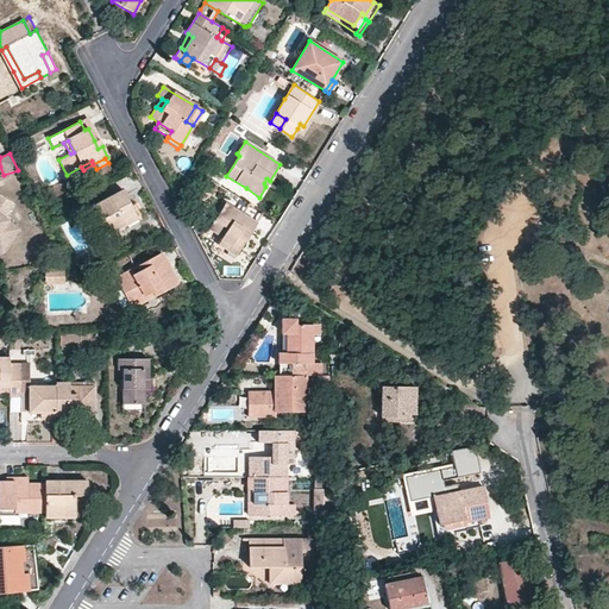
[(130,205),(123,190),(93,206),(107,233),(121,226),(124,225),(123,219),(133,213),(130,205)]
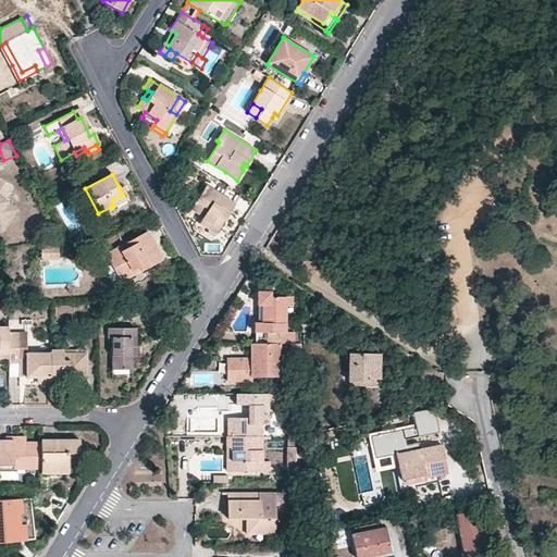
[(0,230),(3,233),(21,210),(5,199),(13,187),(0,178),(0,230)]
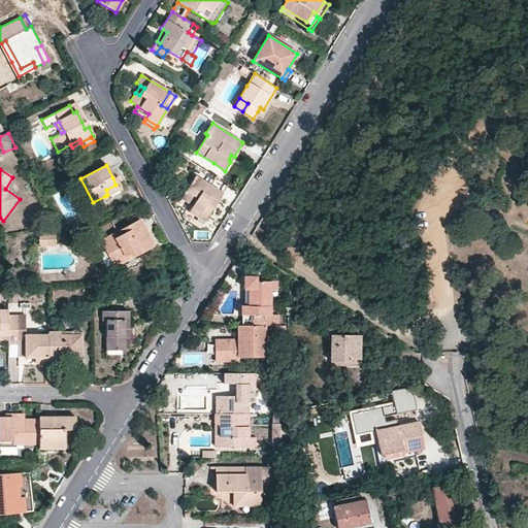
[(112,177),(116,185),(106,190),(107,195),(105,196),(107,199),(124,191),(117,176),(112,177)]
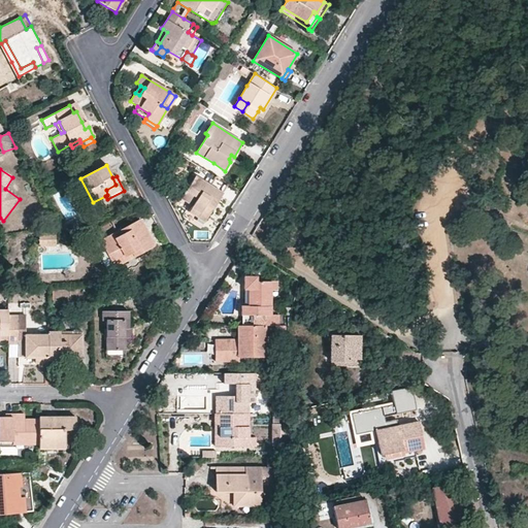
[(194,176),(182,198),(193,205),(189,211),(205,222),(213,209),(210,207),(215,200),(217,202),(222,194),(194,176)]
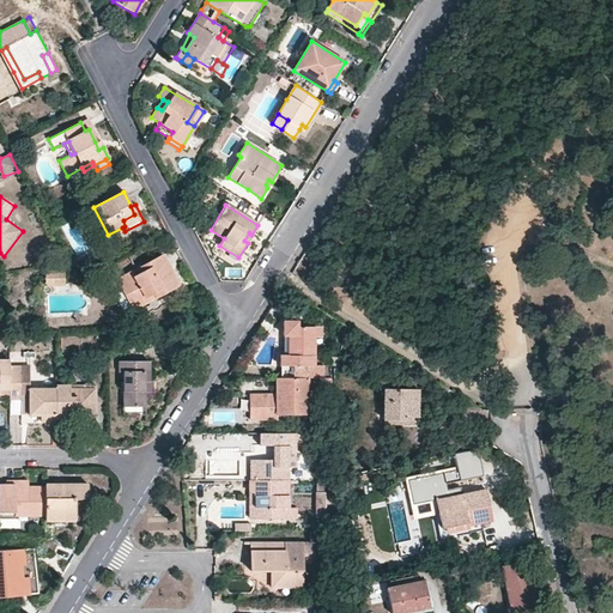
[(146,303),(145,299),(155,295),(156,297),(177,285),(162,255),(115,279),(132,310),(146,303)]
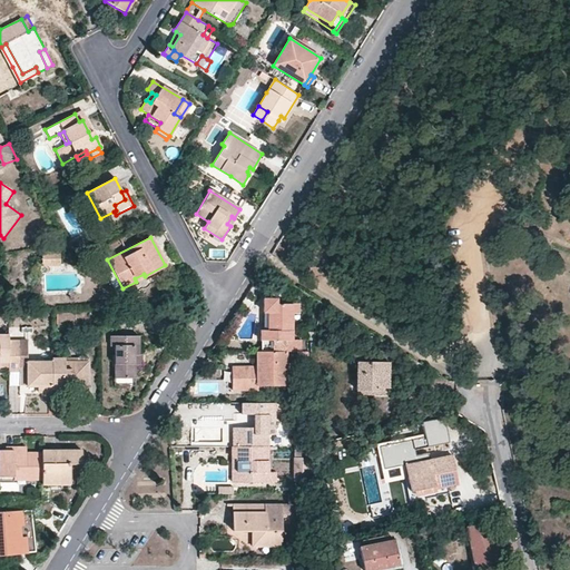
[(60,254),(43,254),(43,267),(60,267),(60,254)]
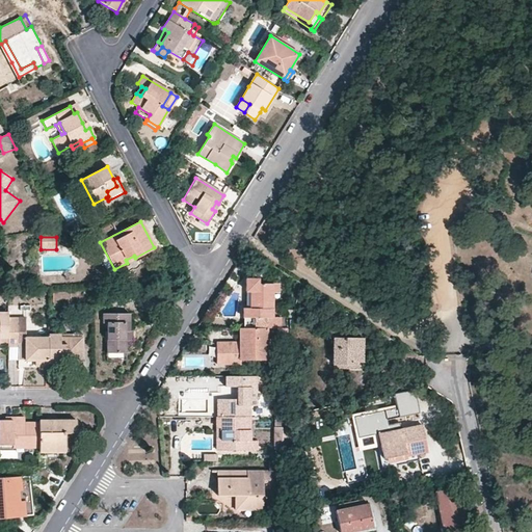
[(245,291),(250,291),(250,308),(243,308),(243,317),(248,318),(254,318),(255,327),(268,327),(281,327),(281,317),(272,317),(272,293),(278,293),(278,283),(261,283),(258,283),(258,278),(246,278),(245,291)]
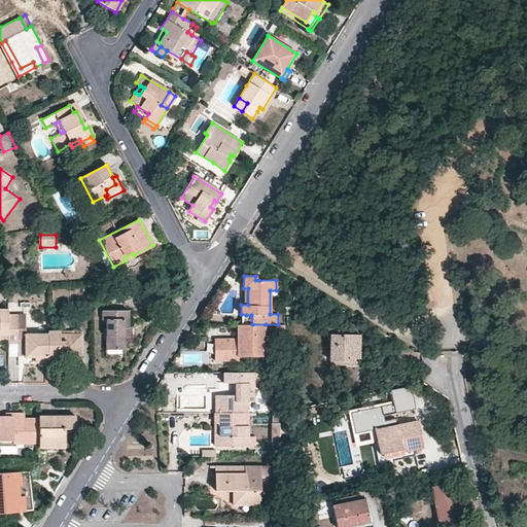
[(125,349),(125,338),(125,327),(129,326),(129,311),(102,311),(102,319),(105,319),(105,349),(125,349)]
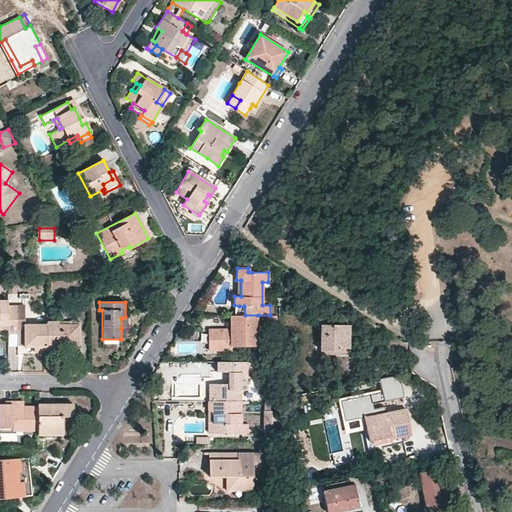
[(24,325),(24,306),(7,306),(7,326),(7,330),(7,332),(17,332),(24,333),(24,325)]
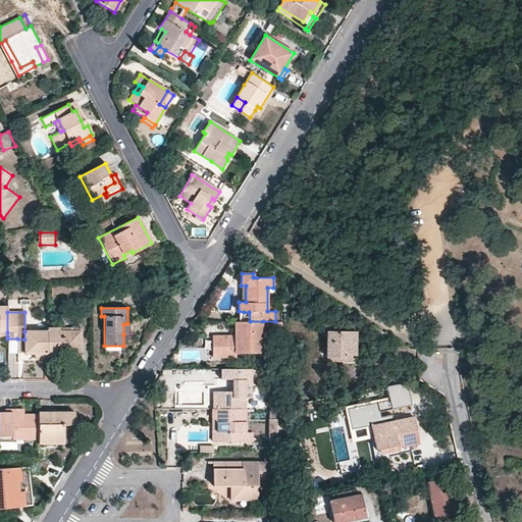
[(272,336),(283,335),(286,320),(275,321),(274,327),(272,336)]
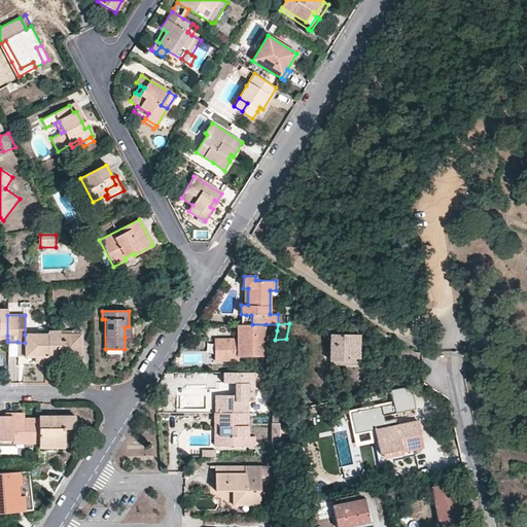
[(239,356),(266,356),(266,324),(252,324),(246,324),(238,324),(238,339),(238,344),(231,344),(230,339),(214,340),(214,360),(239,360),(239,356)]
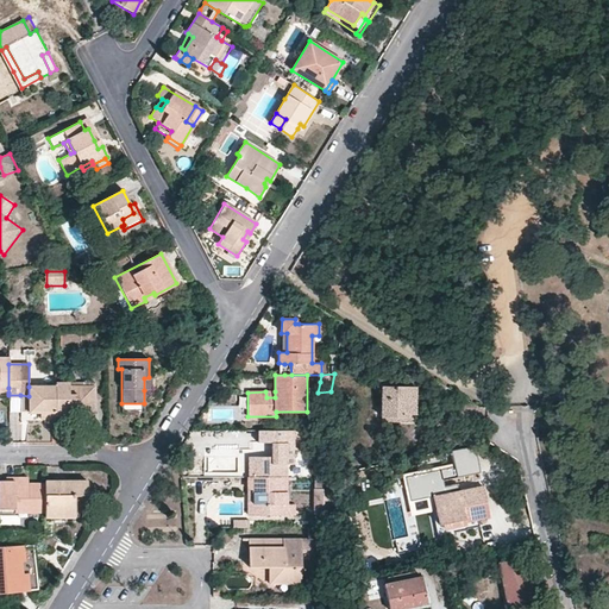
[(383,420),(405,419),(403,414),(416,414),(415,387),(395,389),(394,375),(376,376),(377,390),(382,391),(383,405),(383,420)]
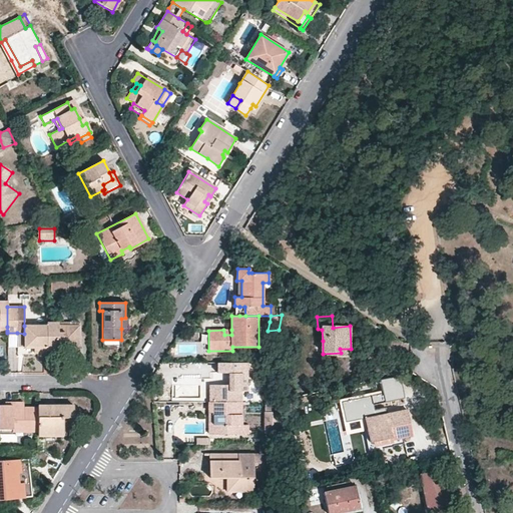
[(64,353),(65,350),(74,350),(74,336),(79,336),(79,326),(78,325),(78,321),(70,321),(70,326),(58,326),(57,323),(47,322),(46,326),(47,353),(64,353)]
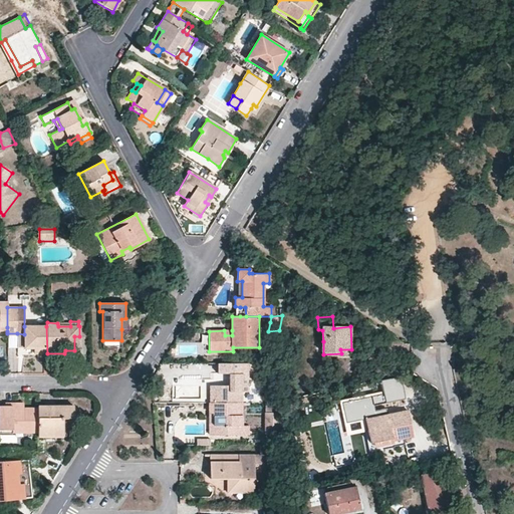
[(24,326),(24,347),(34,348),(34,353),(47,353),(46,326),(24,326)]
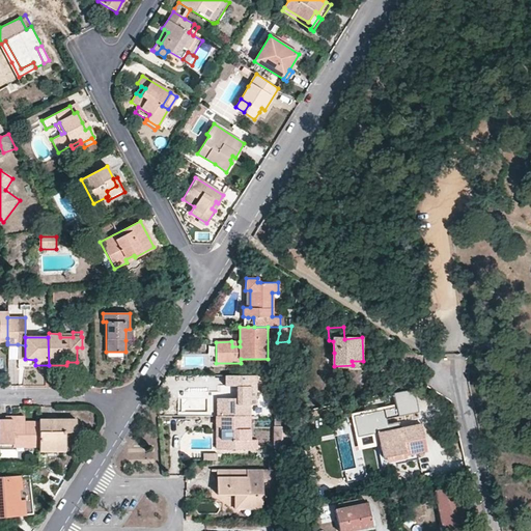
[(67,362),(66,365),(81,365),(82,347),(77,347),(77,362),(67,362)]
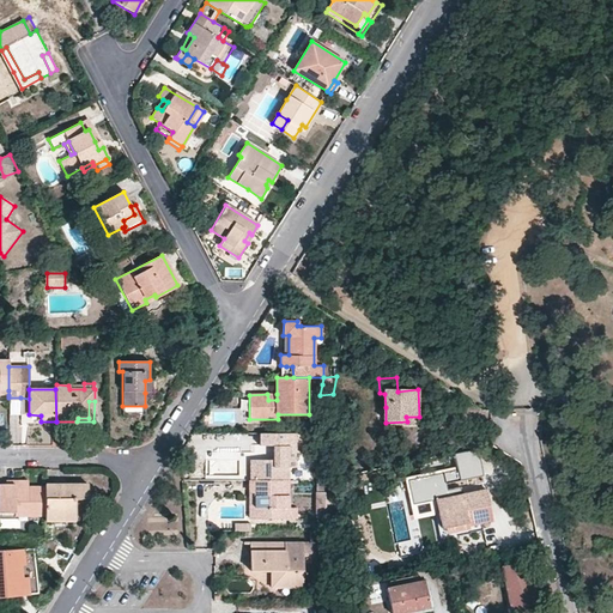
[(386,423),(387,428),(420,424),(419,417),(406,417),(407,422),(386,423)]
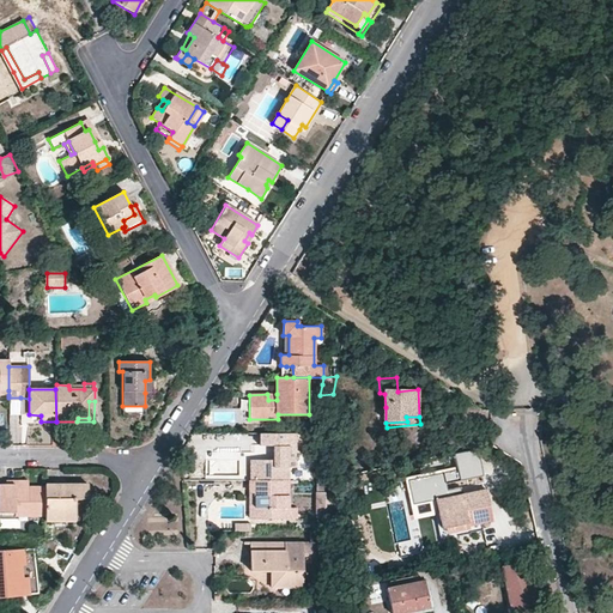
[(263,445),(273,445),(273,460),(261,460),(260,459),(247,460),(247,461),(247,478),(247,480),(250,480),(255,480),(283,480),(287,480),(289,480),(289,453),(295,453),(295,445),(296,439),(296,434),(263,434),(263,445)]
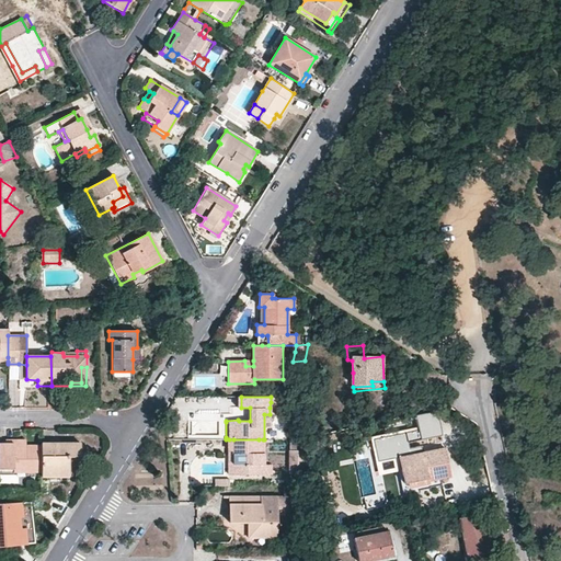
[(446,438),(437,405),(410,413),(413,425),(367,437),(386,510),(403,505),(400,491),(448,479),(442,451),(424,456),(421,444),(446,438)]
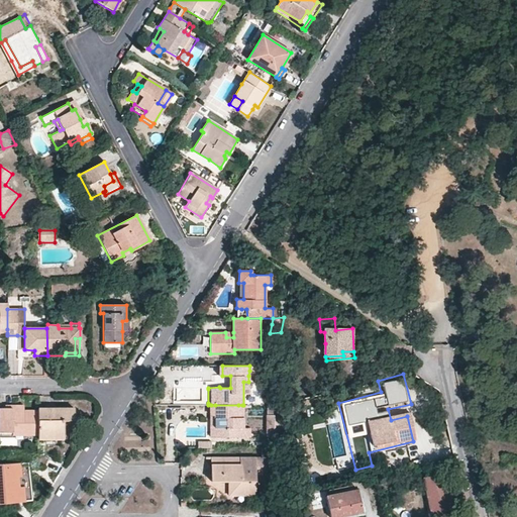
[(211,419),(214,419),(214,437),(238,437),(239,427),(241,428),(241,417),(238,417),(238,416),(238,405),(215,405),(214,415),(211,415),(211,419)]
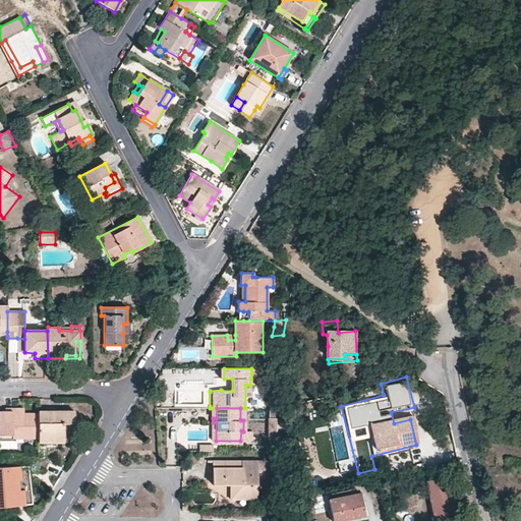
[(269,432),(280,432),(279,409),(269,410),(269,432)]
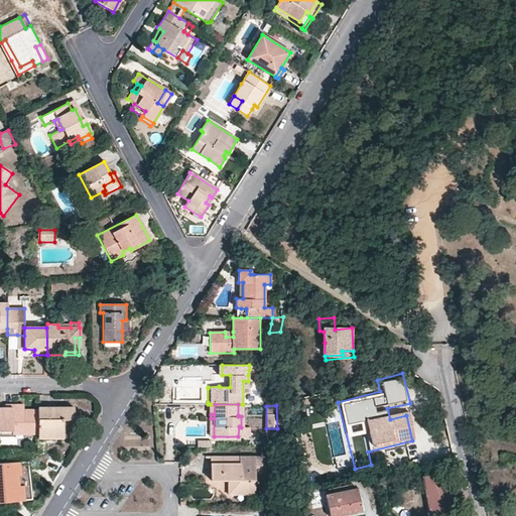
[(37,429),(38,411),(25,411),(13,410),(13,408),(4,408),(0,407),(0,430),(12,431),(12,429),(37,429)]
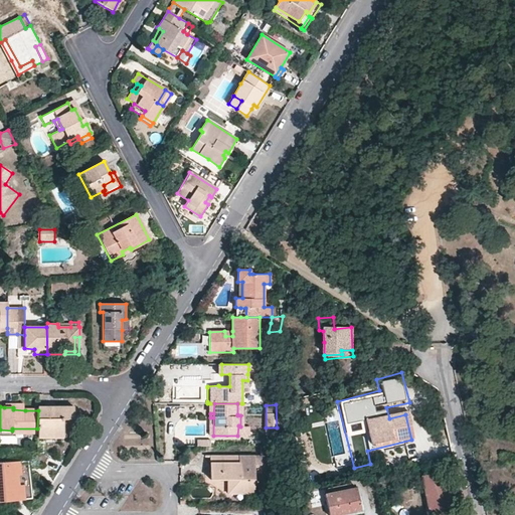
[(38,438),(62,437),(62,418),(73,418),(73,406),(54,406),(53,409),(47,409),(47,406),(38,406),(38,410),(37,428),(38,435),(38,438)]
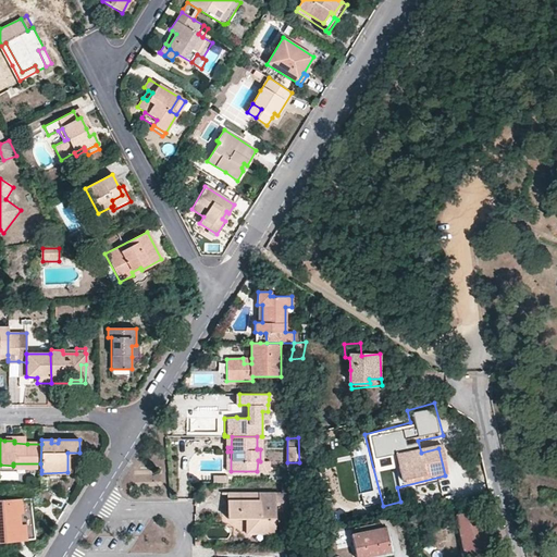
[(67,472),(72,472),(72,457),(79,457),(79,453),(67,453),(67,472)]
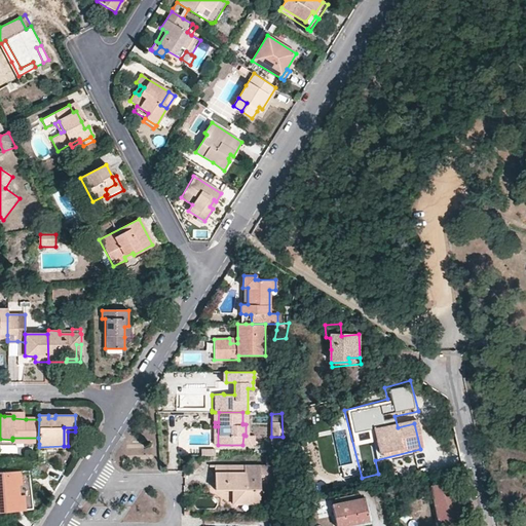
[(214,465),(214,489),(235,489),(235,503),(259,503),(260,479),(266,479),(266,467),(243,467),(243,465),(217,465),(214,465)]
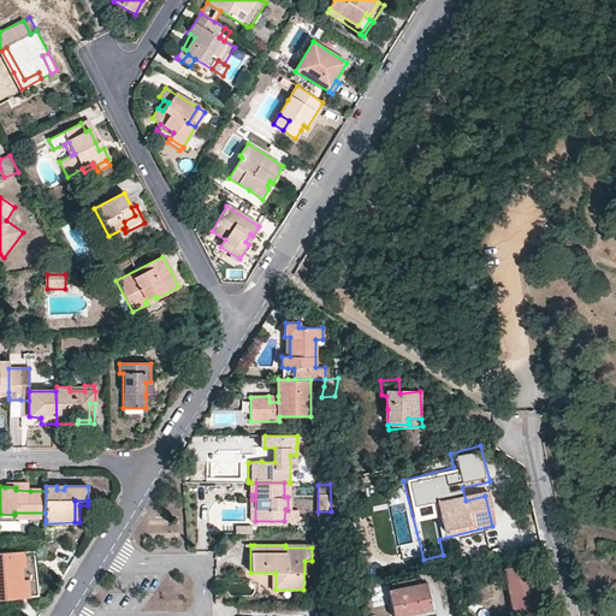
[(0,599),(19,598),(37,597),(34,551),(0,554),(0,599)]
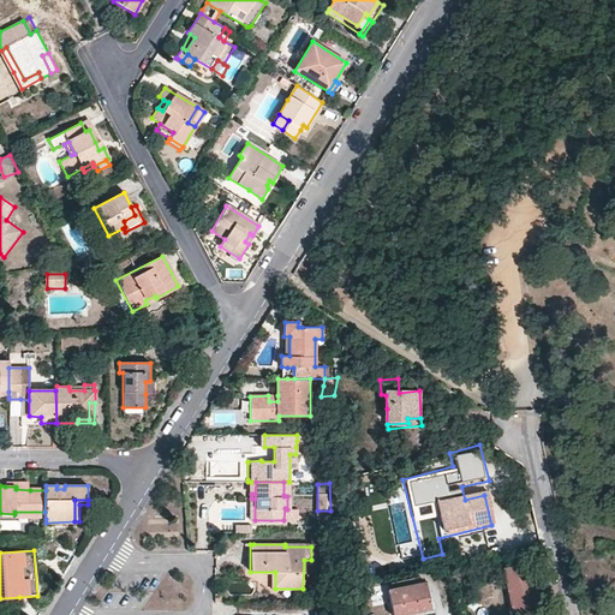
[(520,565),(503,567),(508,593),(513,613),(530,610),(536,609),(526,563),(520,565)]
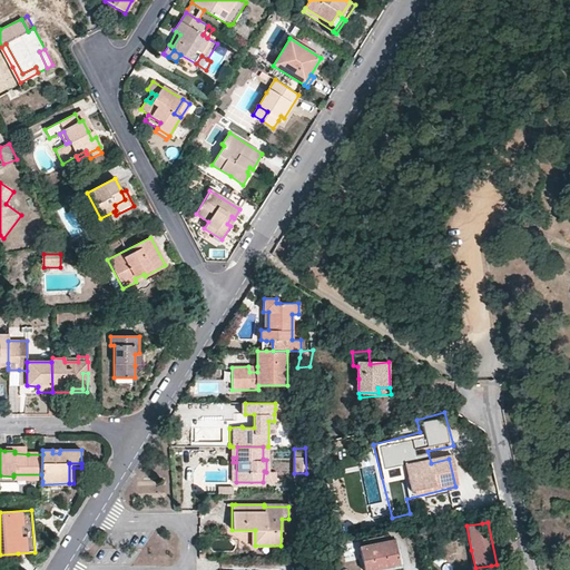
[(379,542),(374,543),(371,544),(370,539),(361,541),(362,547),(359,547),(360,554),(353,556),(354,561),(361,560),(363,569),(367,569),(372,569),(379,568),(399,564),(395,547),(391,547),(390,541),(389,541),(387,536),(377,538),(379,542)]
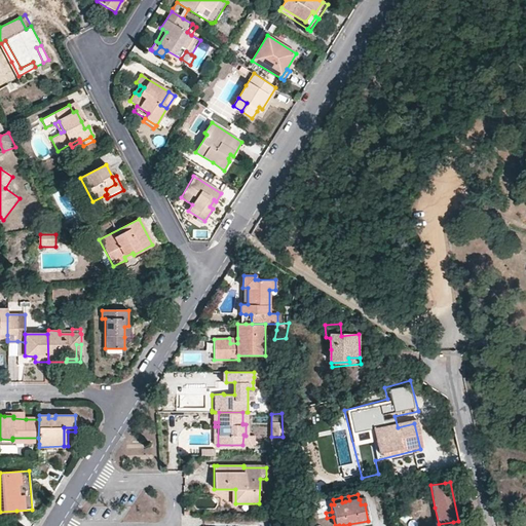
[(368,503),(365,504),(368,521),(349,524),(349,525),(370,523),(372,521),(372,520),(368,503)]
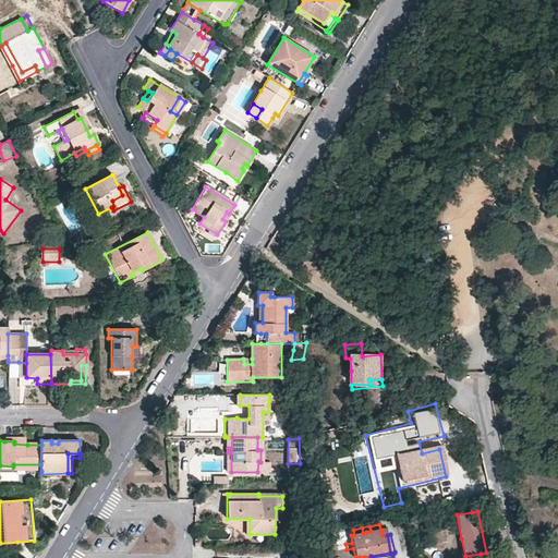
[(459,538),(460,557),(477,557),(481,557),(481,554),(465,556),(461,538),(459,538)]
